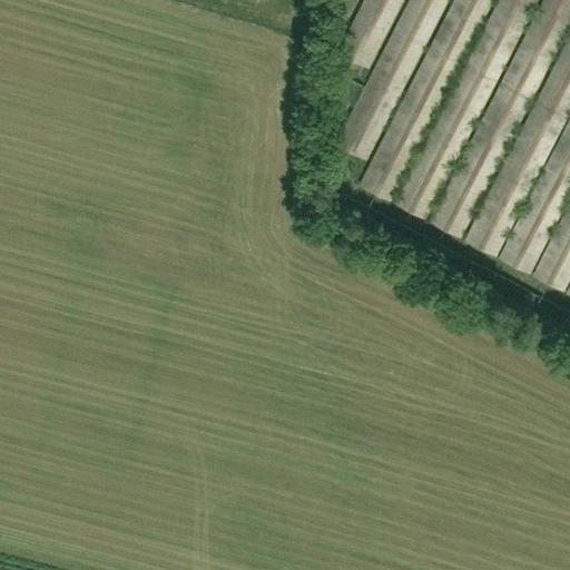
[(365,159),(446,0),(406,0),(334,144),(365,159)]
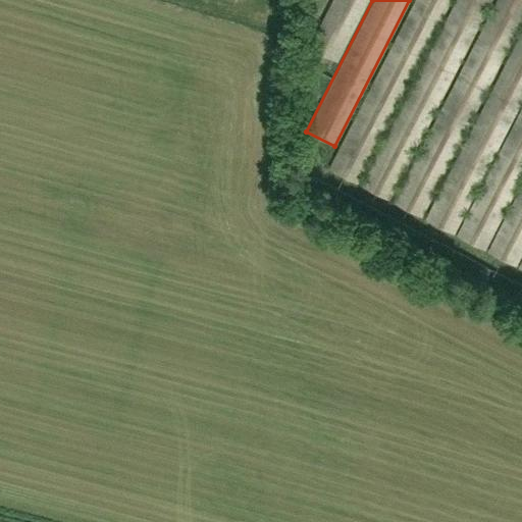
[(332,0),(309,47),(337,61),(368,0),(332,0)]
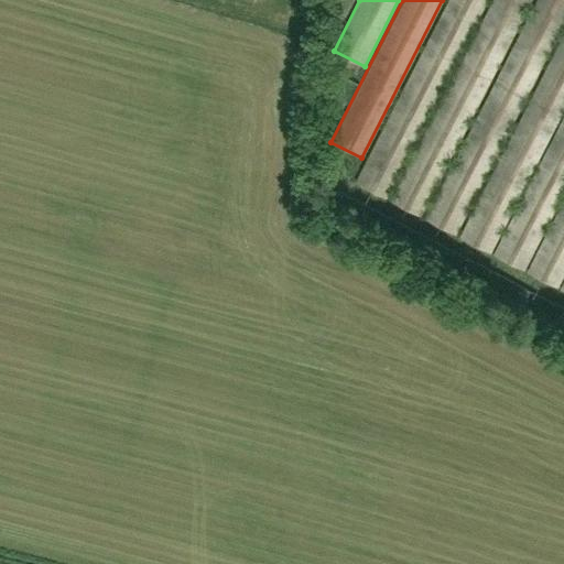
[(386,199),(486,0),(446,0),(354,183),(386,199)]
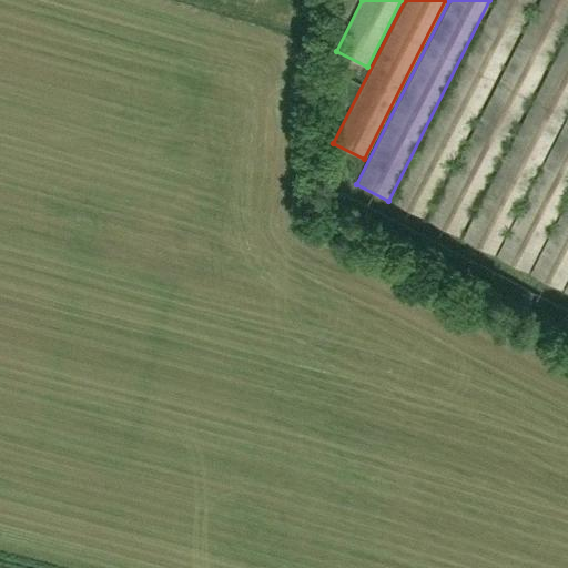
[(423,219),(535,0),(495,0),(392,203),(423,219)]
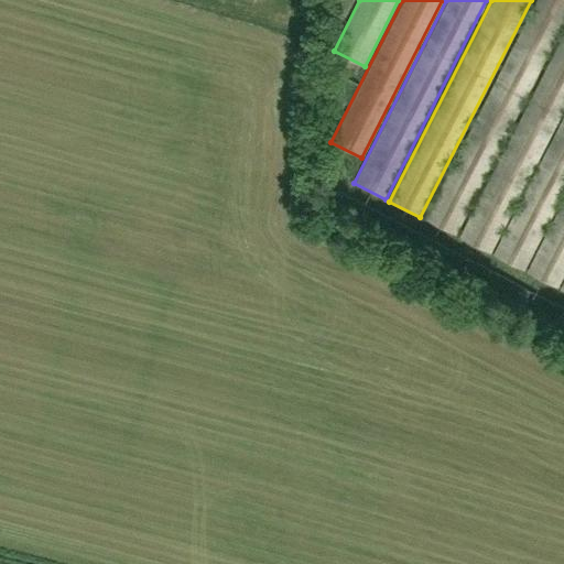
[(455,235),(563,21),(563,0),(535,0),(423,219),(455,235)]
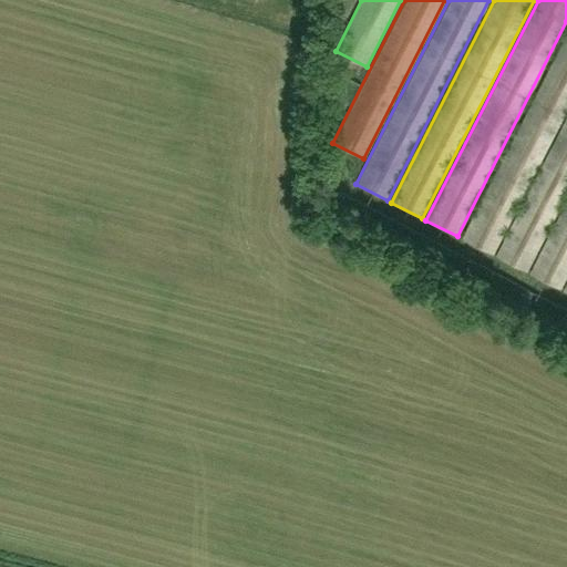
[(492,256),(566,107),(566,30),(461,239),(492,256)]
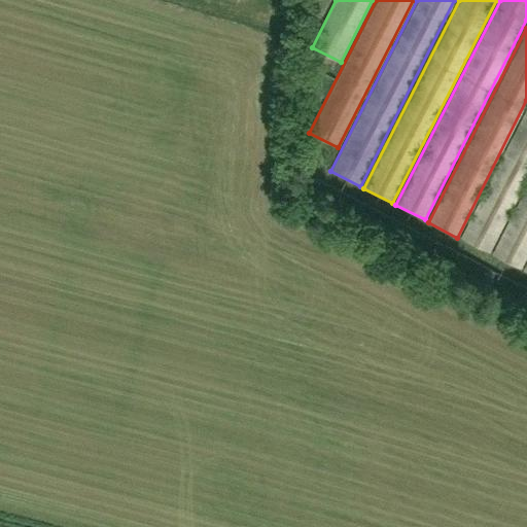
[(489,253),(526,177),(526,105),(460,238),(489,253)]
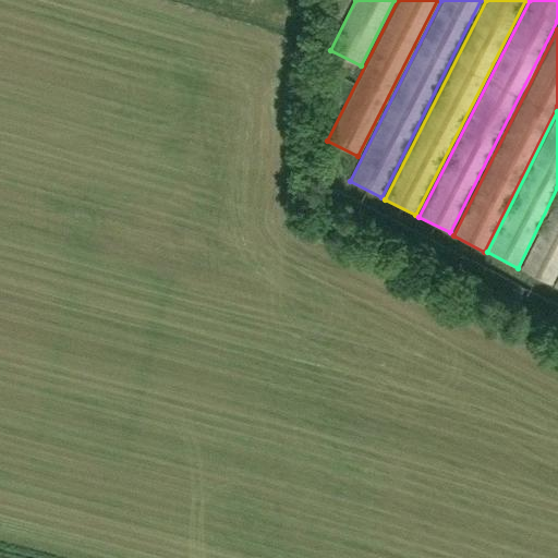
[(552,284),(557,271),(557,194),(520,269),(552,284)]
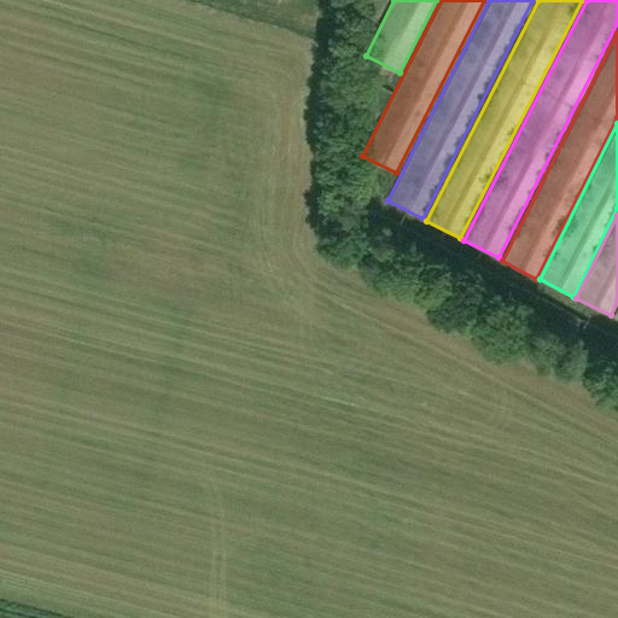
All buildings are outlined.
